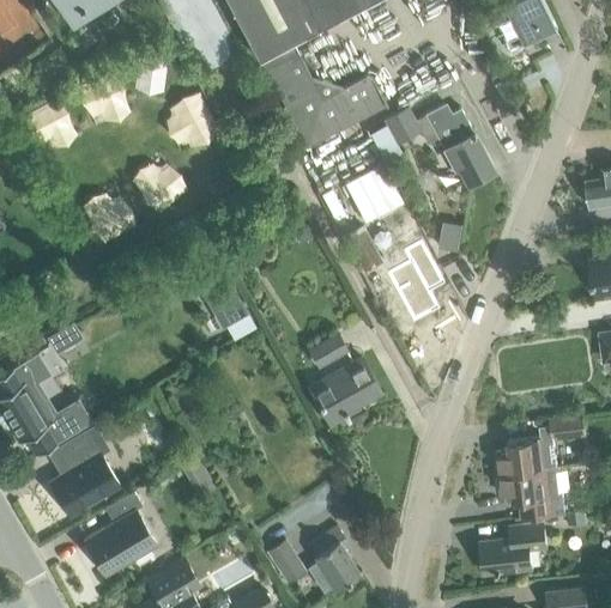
[(54,0),(74,32),(125,0),(54,0)]
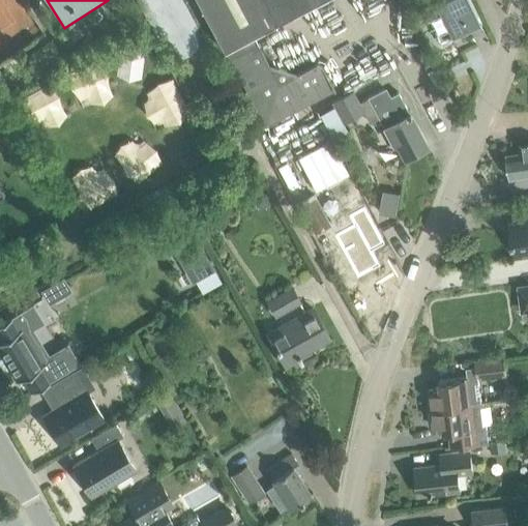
[(136,0),(169,59),(173,60),(178,60),(184,59),(189,56),(195,53),(199,50),(202,46),(204,41),(181,0),(136,0)]
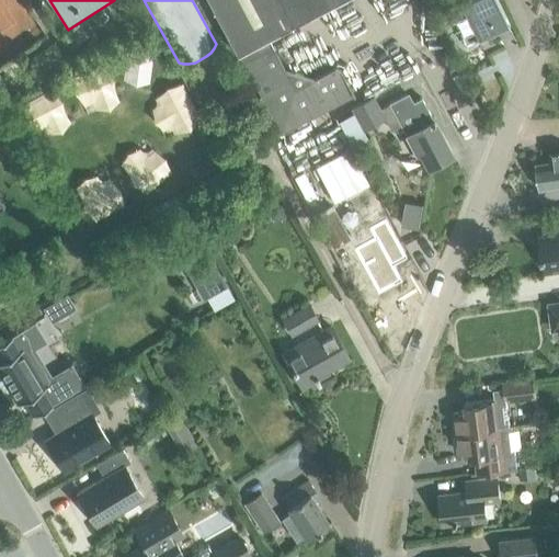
[(206,0),(237,57),(326,11),(324,11),(344,0),(206,0)]
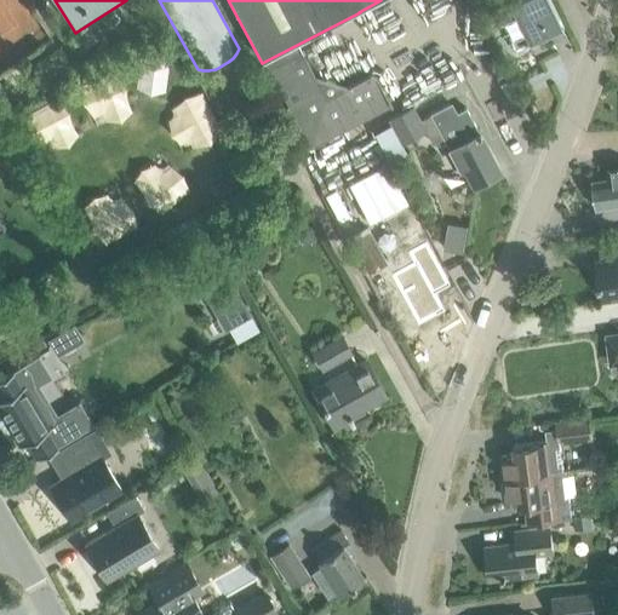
[(547,0),(532,0),(503,15),(521,52),(562,32),(547,0)]
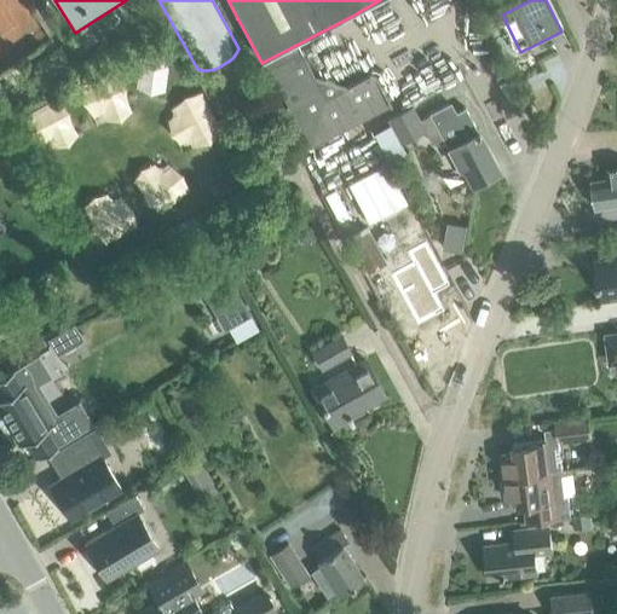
[(289,105),(312,150),(392,108),(386,97),(378,81),(372,79),(347,91),(317,81),(304,57),(298,56),(281,64),(269,71),(287,106),(289,105)]
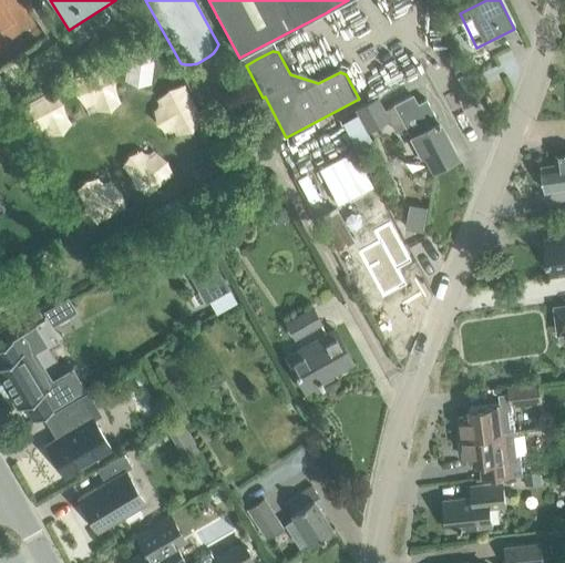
[(424,159),(431,175),(459,160),(428,102),(418,108),(413,99),(396,109),(422,160),(424,159)]
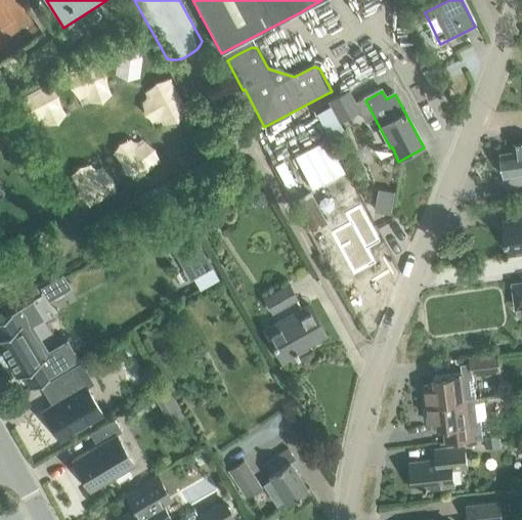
[(331,105),(333,110),(341,125),(360,115),(350,94),(331,105)]
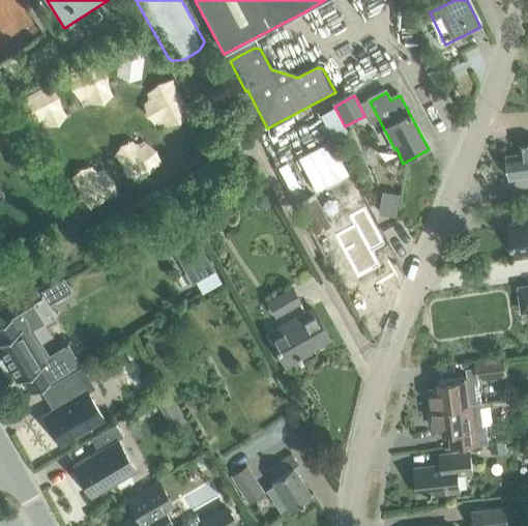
[(350,136),(345,126),(336,111),(322,119),(335,144),(350,136)]
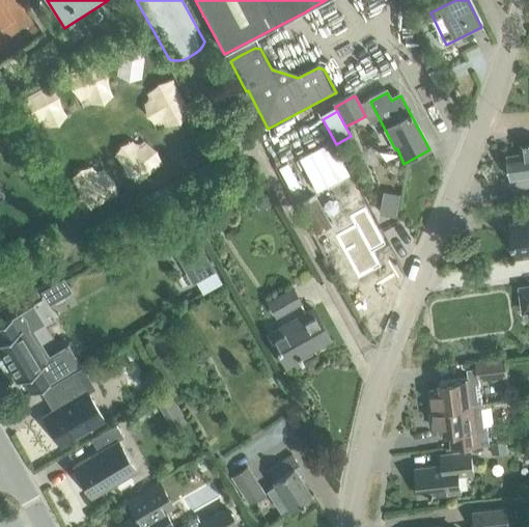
[(322,148),(303,159),(309,170),(328,161),(340,154),(333,141),(321,148),(322,148)]
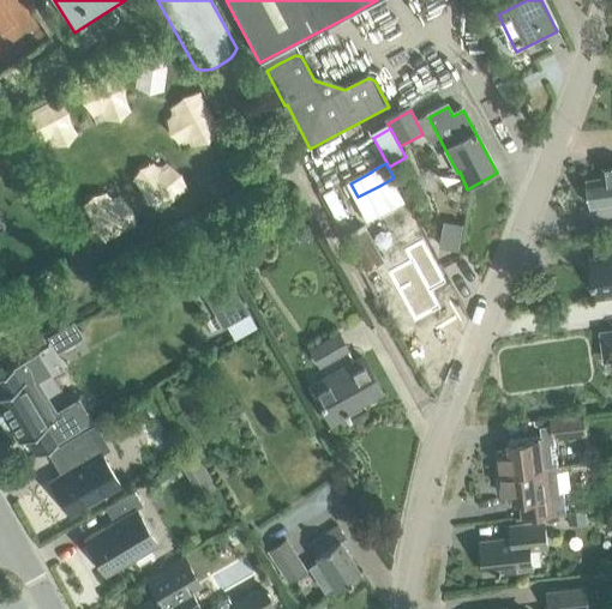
[(593,211),(611,206),(611,170),(604,173),(605,180),(589,185),(593,211)]
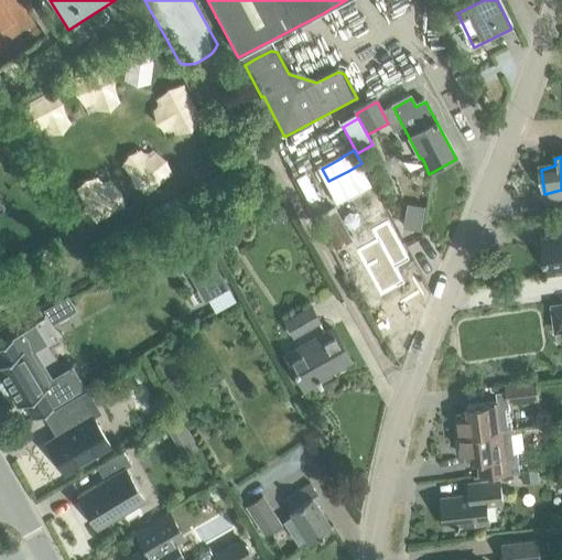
[(312,210),(311,211),(316,222),(317,221),(336,254),(355,243),(337,211),(335,211),(330,200),(324,203),(312,210)]
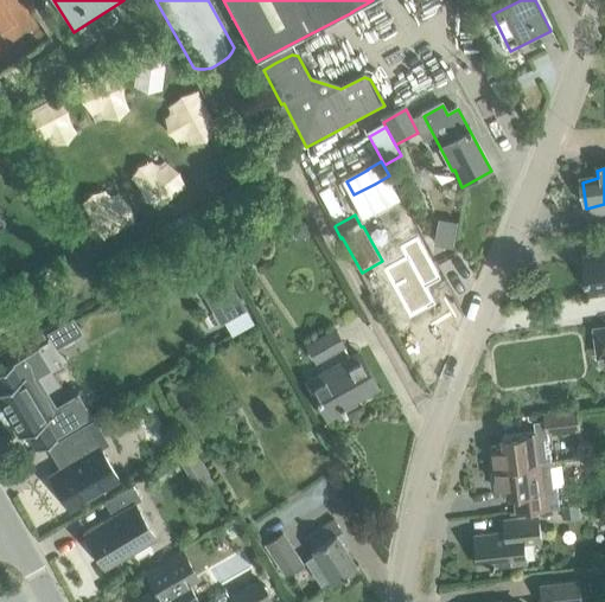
[(298,241),(306,241),(310,236),(310,230),(305,226),(298,226),(293,230),(293,236),(298,241)]
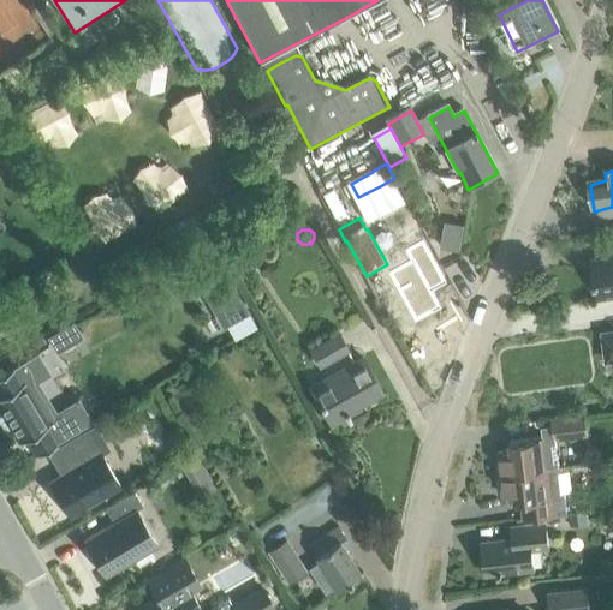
[(448,291),(426,247),(409,257),(415,268),(392,280),(418,328),(442,315),(434,298),(448,291)]
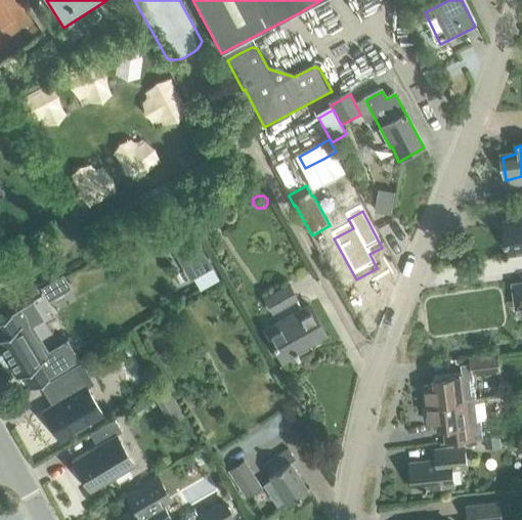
[(510,246),(511,257),(521,254),(521,220),(503,223),(507,246),(510,246)]
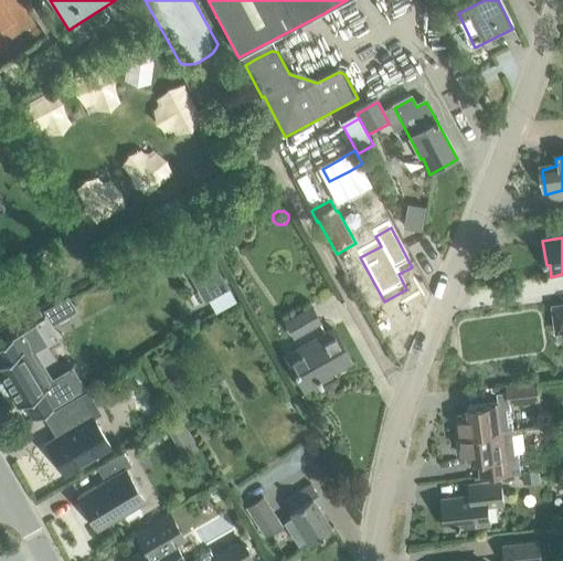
[(206,253),(188,264),(194,276),(200,274),(208,287),(202,290),(216,315),(236,304),(206,253)]
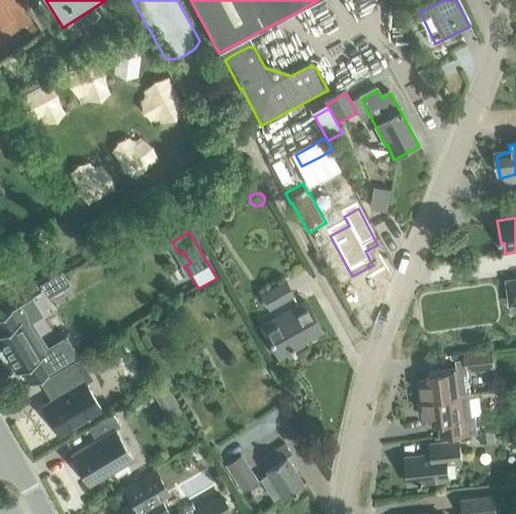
[(62,274),(56,278),(64,291),(70,287),(69,286),(63,276),(62,274)]
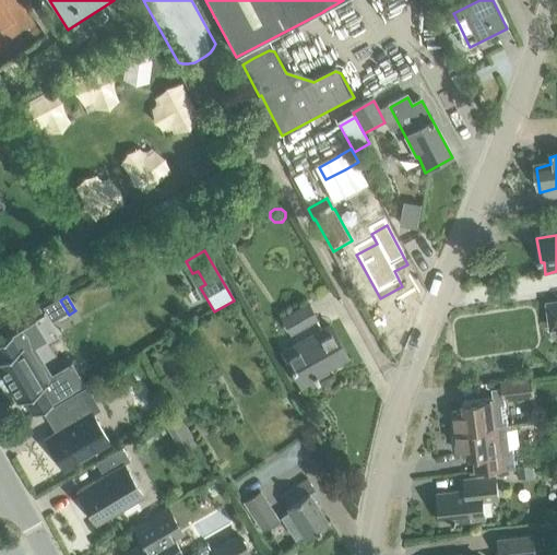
[(293,337),(317,322),(310,309),(285,323),(293,337)]
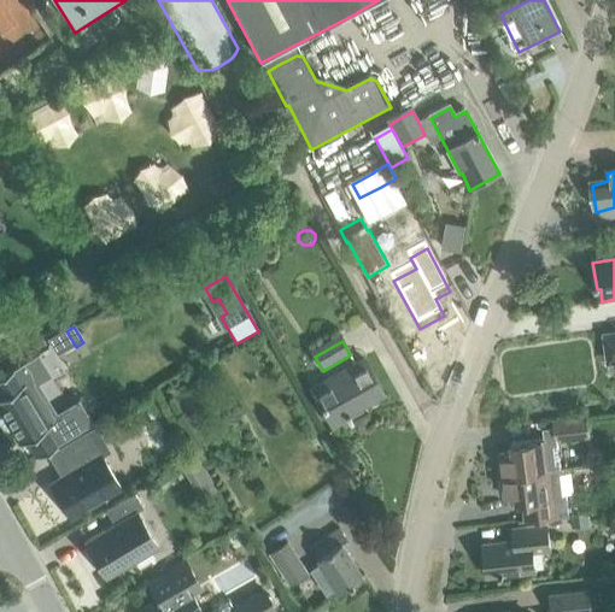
[(50,380),(37,359),(0,381),(0,396),(3,401),(0,402),(0,412),(22,448),(28,445),(39,462),(82,435),(71,416),(59,422),(37,387),(50,380)]
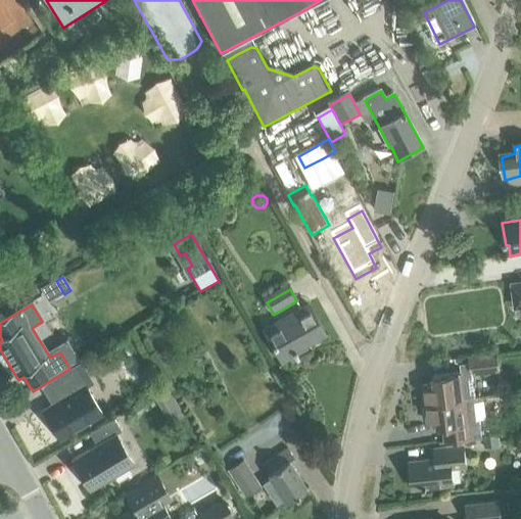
[(266,333),(283,364),(298,356),(297,354),(326,336),(310,308),(266,333)]
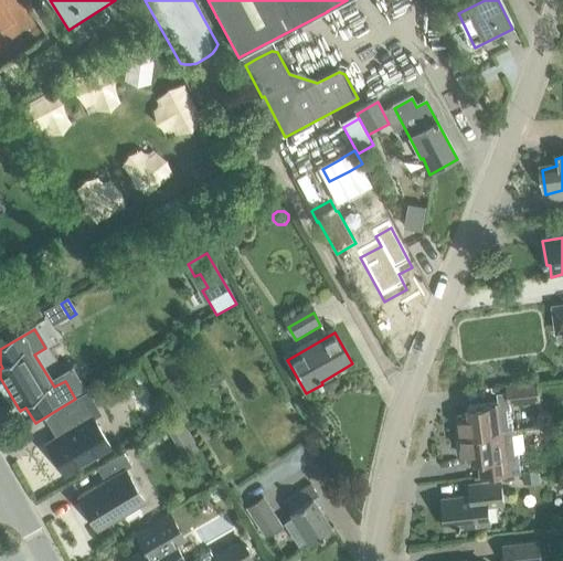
[(470,419),(457,420),(460,441),(513,434),(510,408),(540,404),(538,387),(508,390),(509,397),(499,398),(500,406),(469,410),(470,419)]
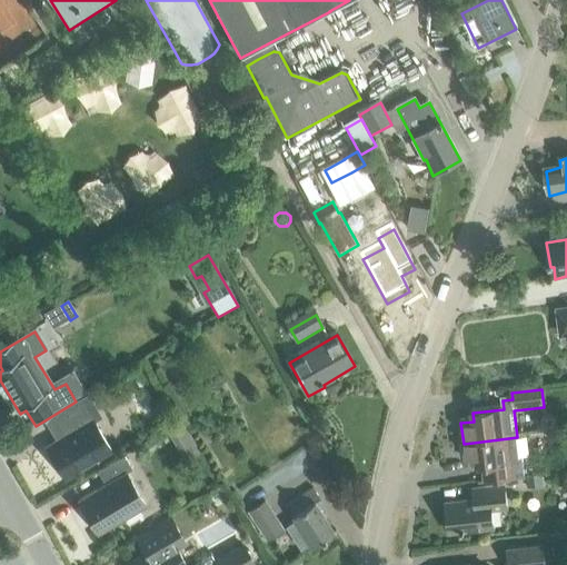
[(93,414),(85,400),(50,422),(59,436),(58,443),(59,443),(48,450),(67,482),(112,454),(93,424),(92,424),(88,417),(93,414)]
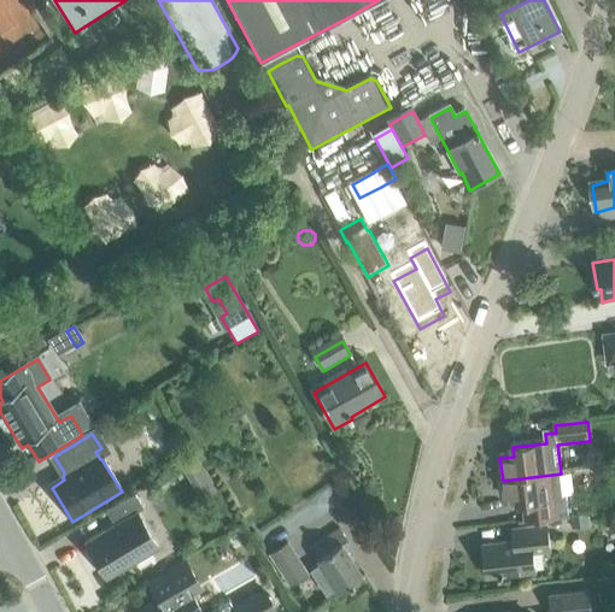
[(199,460),(187,468),(192,476),(204,469),(199,460)]
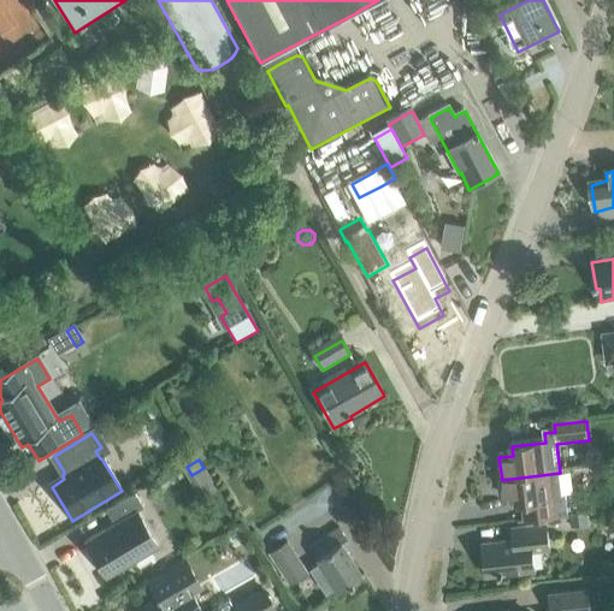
[(562,472),(560,473),(502,480),(505,502),(519,500),(520,509),(525,508),(527,525),(568,520),(562,472)]
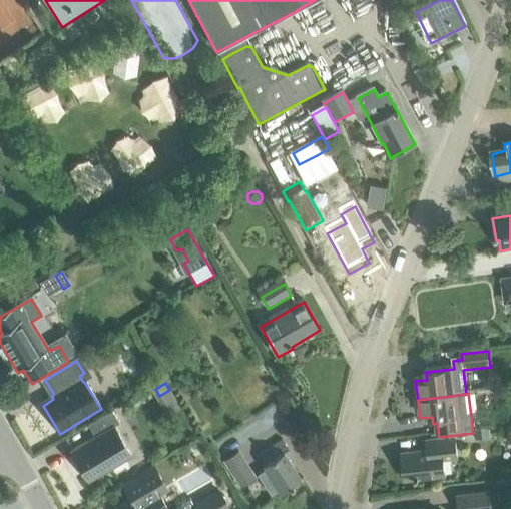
[(89,484),(132,458),(114,429),(120,426),(112,413),(88,428),(95,440),(71,454),(89,484)]
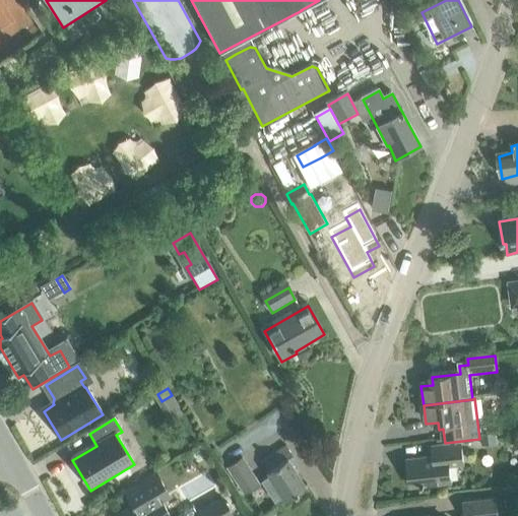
[(496,437),(482,439),(483,449),(497,447),(496,437)]
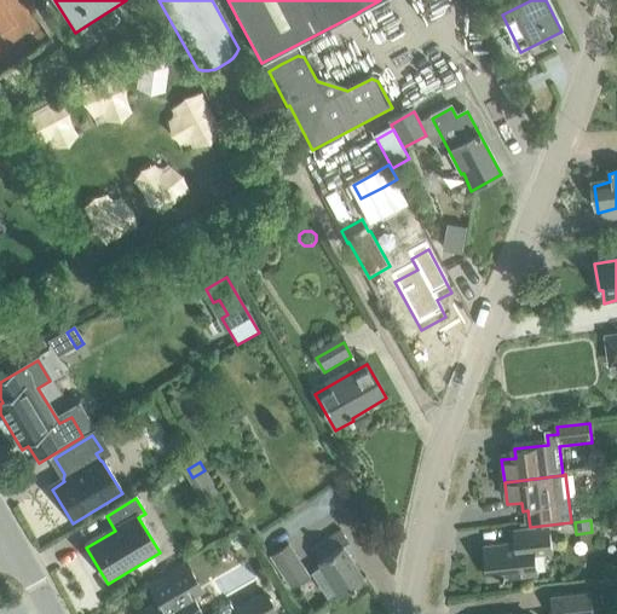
[(486,551),(491,583),(538,577),(536,557),(554,555),(551,531),(517,536),(518,548),(486,551)]
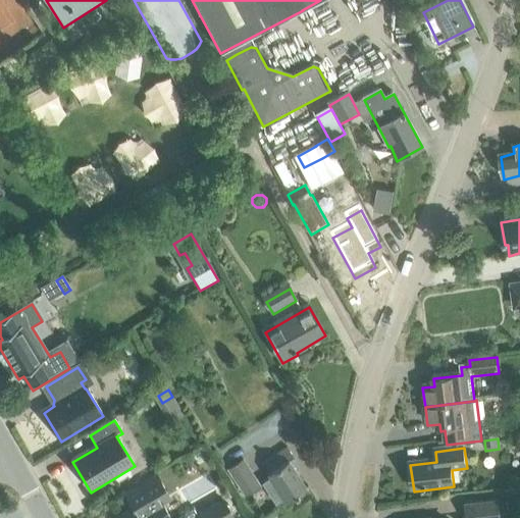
[(283,454),(264,466),(273,480),(264,485),(277,506),(286,501),(289,505),(308,491),(291,466),(297,462),(289,451),(283,454)]
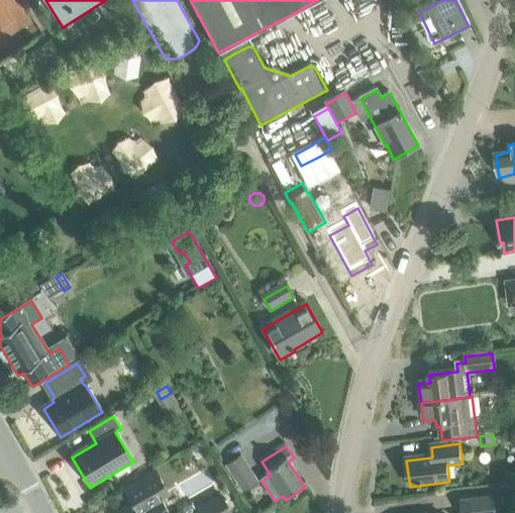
[(244,495),(259,486),(242,459),(227,469),(244,495)]
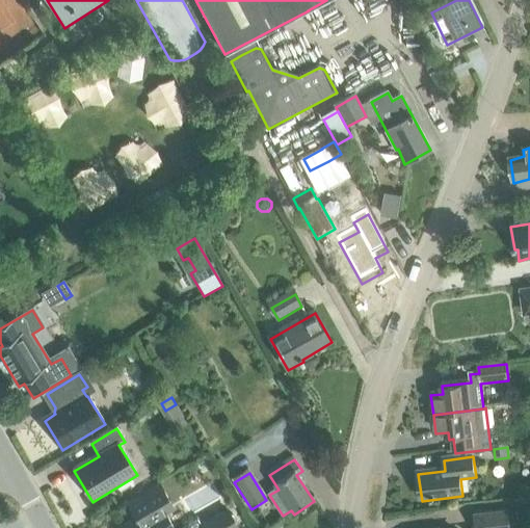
[(174,527),(166,515),(175,510),(162,489),(130,507),(138,521),(129,527),(174,527)]
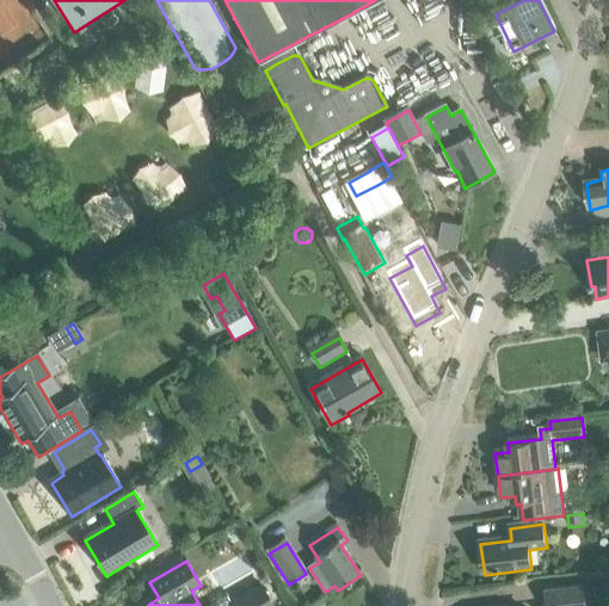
[(547,592),(548,605),(586,605),(584,588),(547,592)]
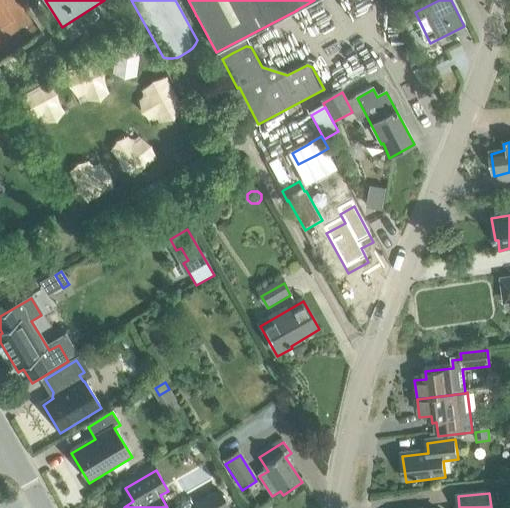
[(229,507),(221,494),(198,507),(229,507)]
